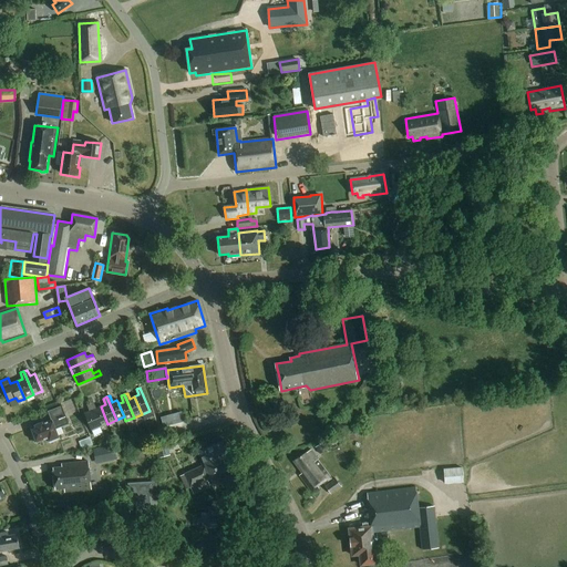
[(93,402),(90,404),(100,428),(107,424),(101,406),(96,409),(93,402)]
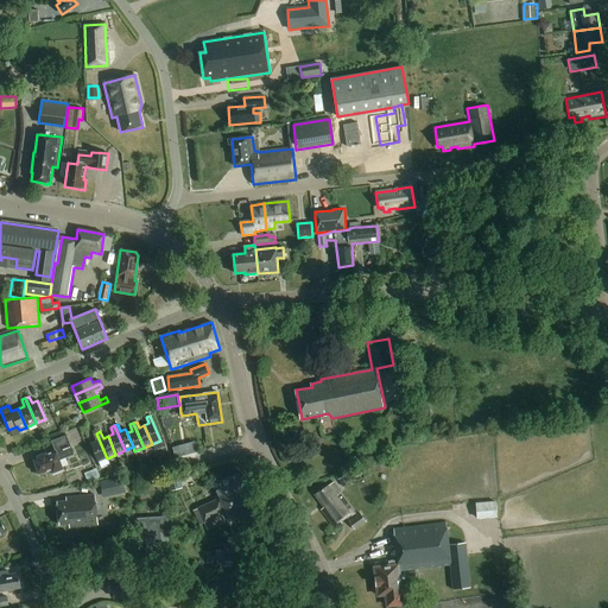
[(107,458),(96,434),(93,435),(96,441),(90,443),(99,462),(107,458)]
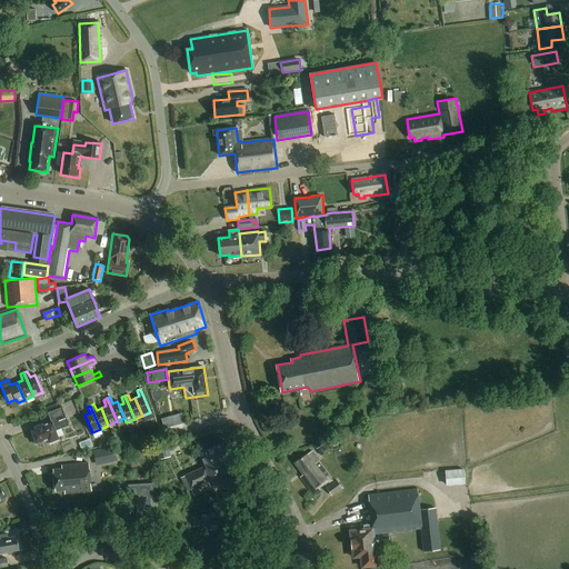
[(69,426),(62,408),(48,412),(51,421),(42,425),(42,423),(35,427),(36,429),(31,430),(33,437),(32,437),(36,445),(48,439),(50,445),(60,441),(56,430),(69,426)]
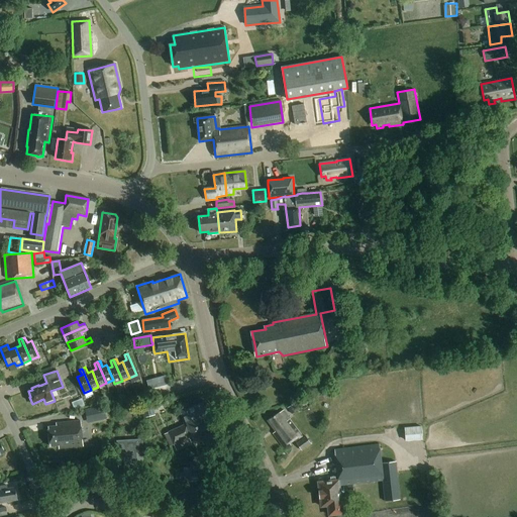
[(82,399),(72,403),(75,411),(85,407),(82,399)]
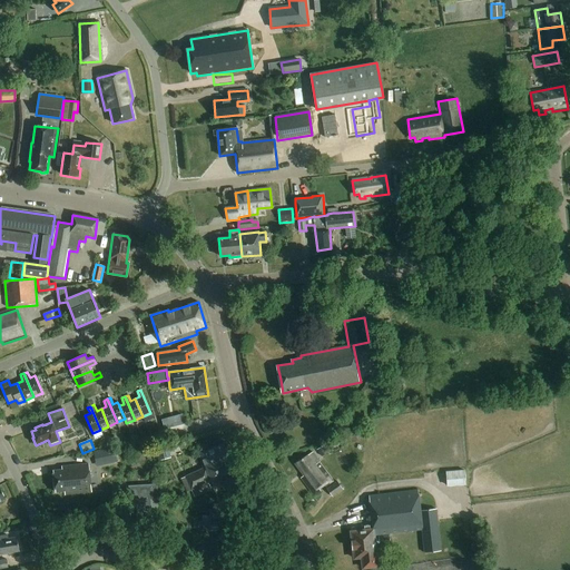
[(204,468),(185,477),(180,479),(184,485),(209,473),(207,470),(214,467),(213,464),(222,460),(220,457),(231,452),(226,442),(199,454),(204,461),(200,462),(204,468)]
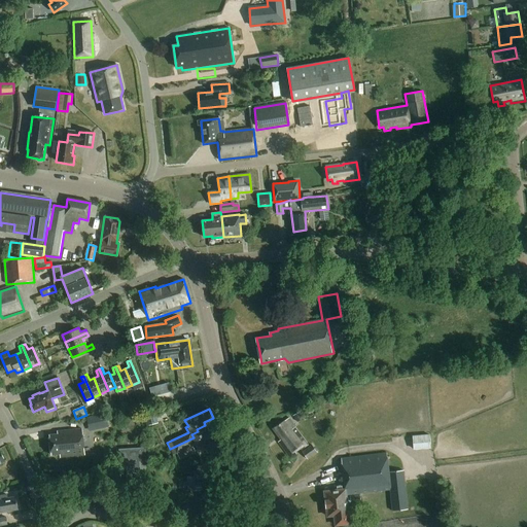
[(154,411),(143,414),(146,426),(159,423),(154,411)]
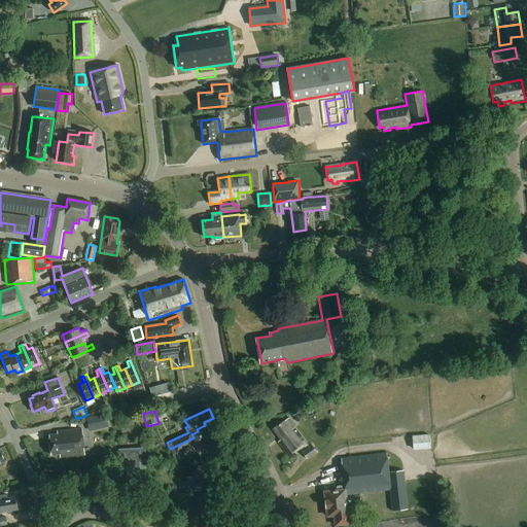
[(303,419),(299,412),(292,416),(297,422),(303,419)]
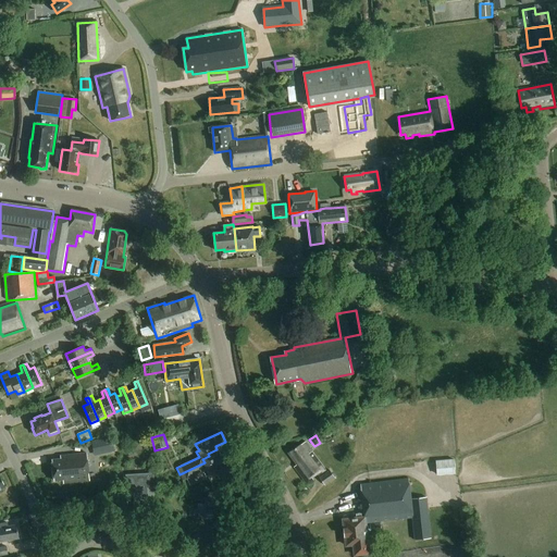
[(107,446),(109,453),(114,452),(111,437),(91,442),(94,448),(107,446)]
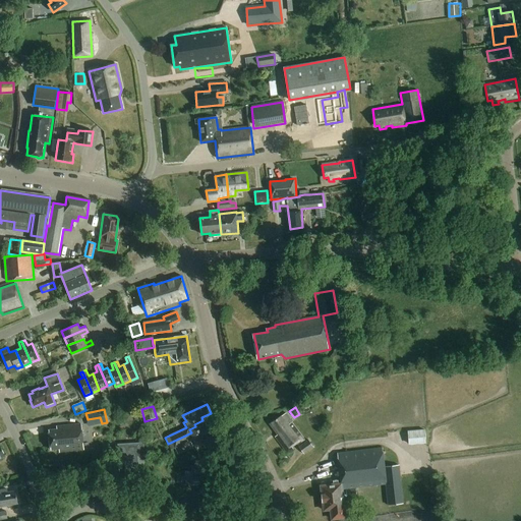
[(175,448),(190,441),(192,436),(207,429),(208,432),(216,428),(213,423),(215,422),(211,413),(201,417),(203,420),(194,424),(195,426),(189,429),(191,432),(168,444),(171,450),(175,448)]
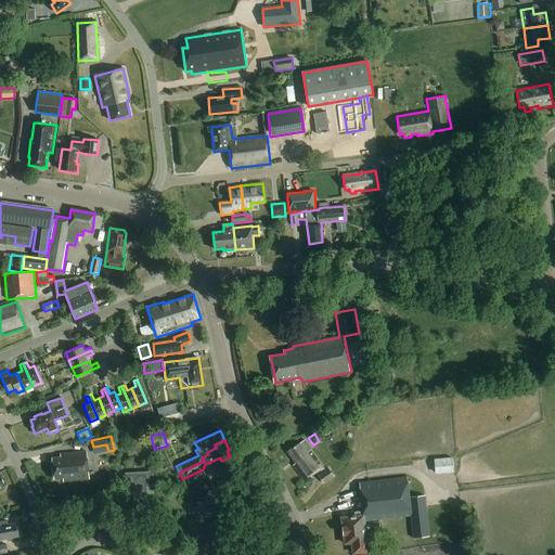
[(318,475),(324,469),(304,441),(288,452),(297,463),(293,466),(306,483),(312,479),(311,477),(317,474),(318,475)]
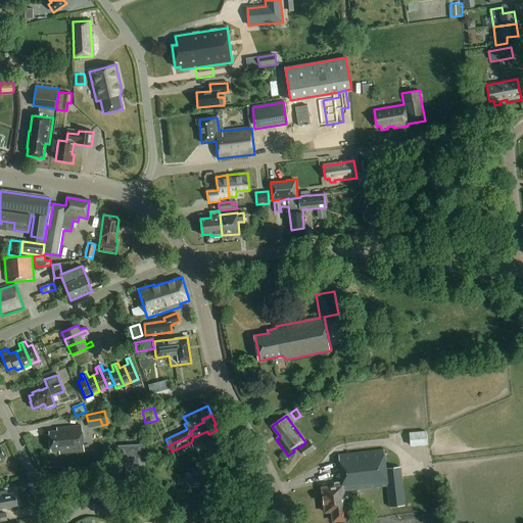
[(59,454),(84,452),(81,426),(56,428),(57,431),(49,432),(51,452),(59,450),(59,454)]
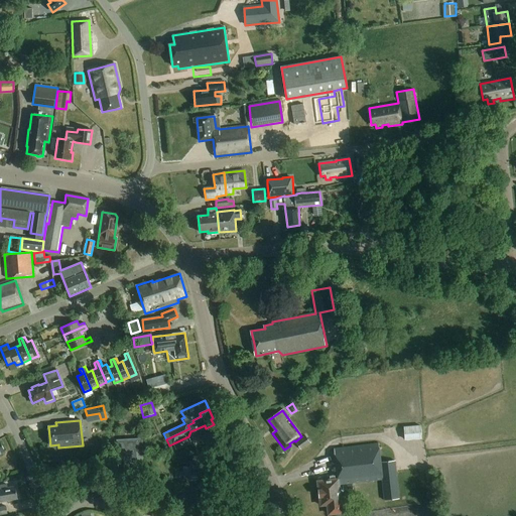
[(420,425),(403,427),(404,440),(421,439),(420,425)]
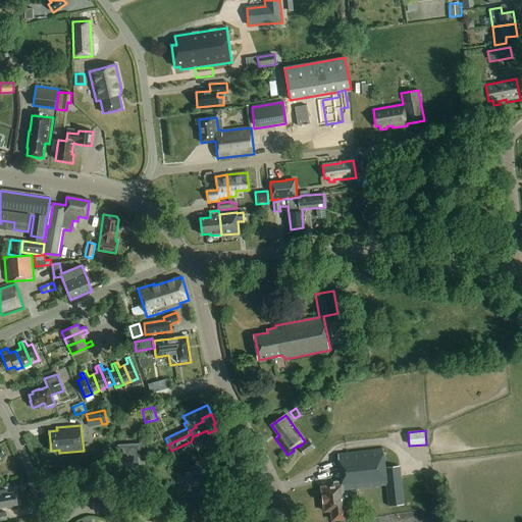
[(308,440),(299,448),(305,456),(314,449),(308,440)]
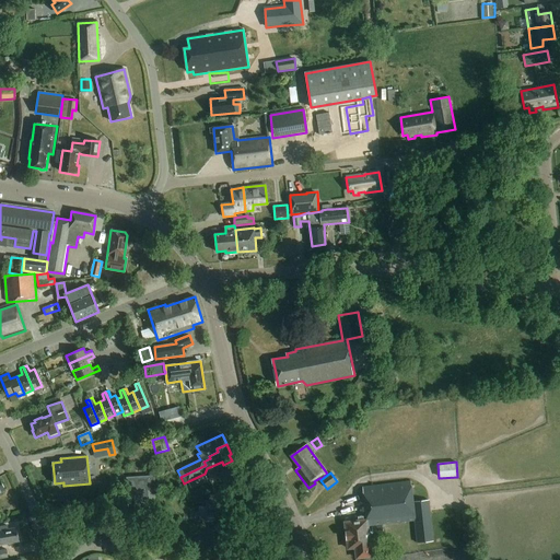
[(154,476),(127,477),(128,501),(135,500),(136,518),(150,517),(150,514),(148,491),(155,490),(154,476)]
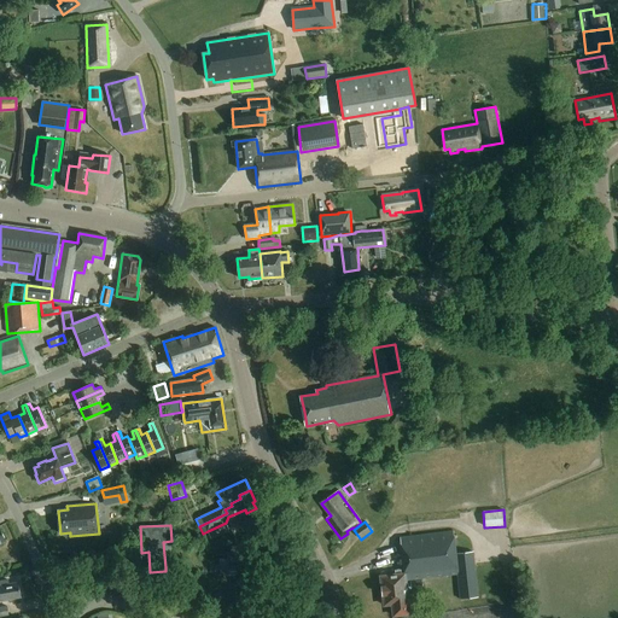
[(404,573),(380,576),(384,606),(391,605),(394,617),(419,613),(418,599),(407,601),(404,581),(409,581),(410,588),(421,587),(420,578),(455,575),(459,600),(478,598),(472,551),(456,553),(454,531),(400,537),(404,573)]
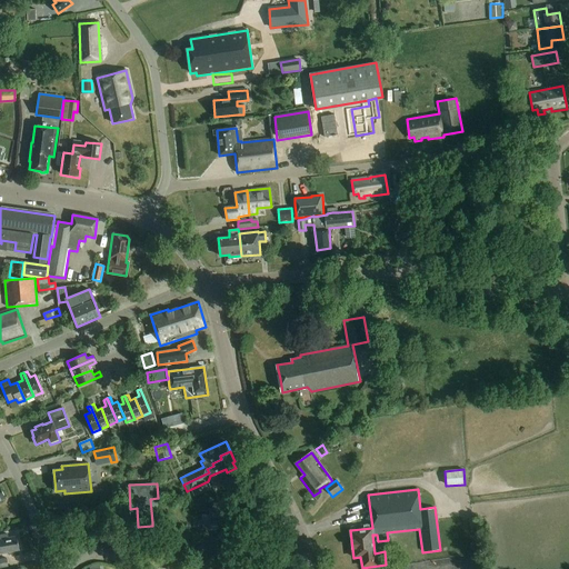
[(8,535),(0,535),(0,553),(19,550),(17,536),(8,538),(8,535)]
